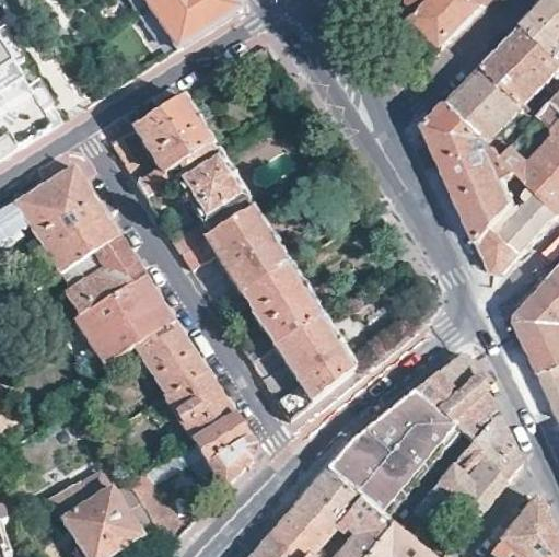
[(144,0),(177,46),(239,9),(233,0),(144,0)]
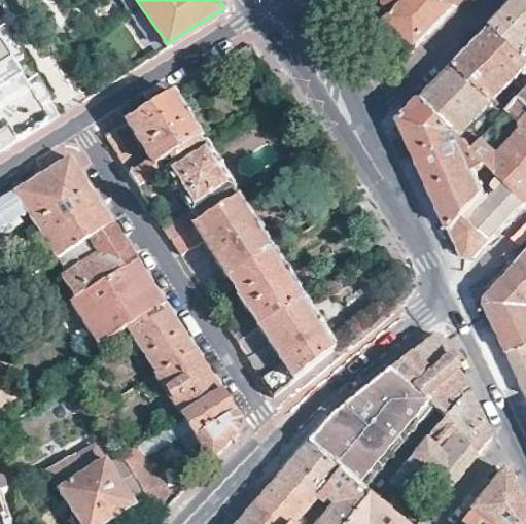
[(389,0),(389,3),(396,10),(390,19),(415,44),(457,0),(389,0)]
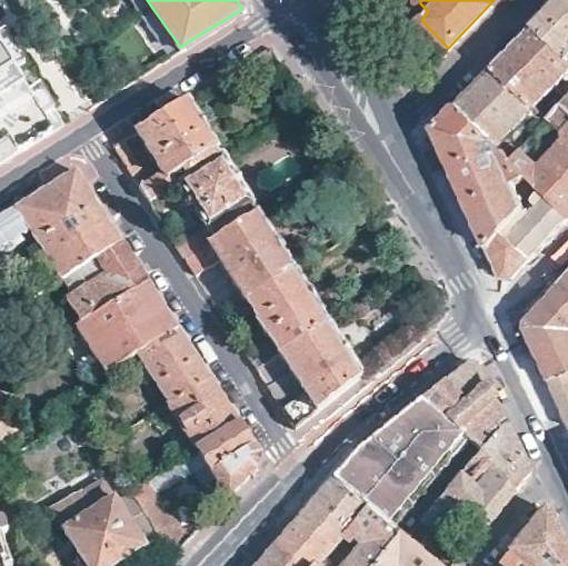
[(552,0),(534,19),(567,51),(567,0),(552,0)]
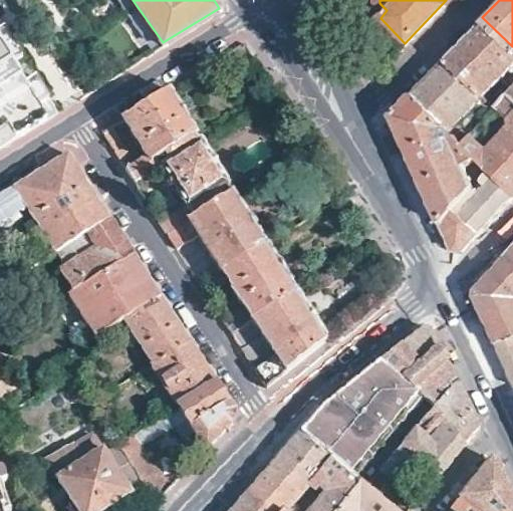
[(463,37),(445,56),(491,104),(506,90),(512,82),(512,46),(482,17),(463,37)]
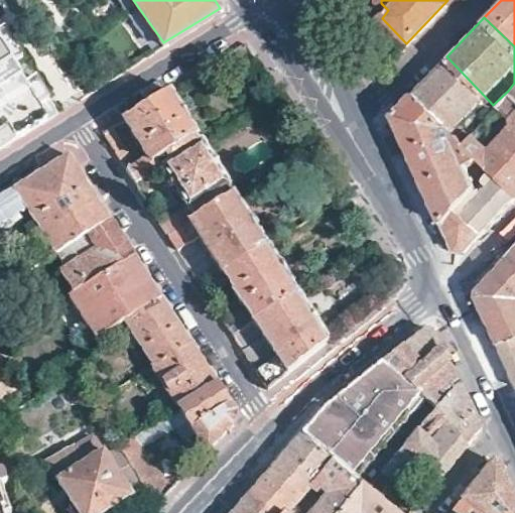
[(0,87),(20,76),(0,42),(0,87)]
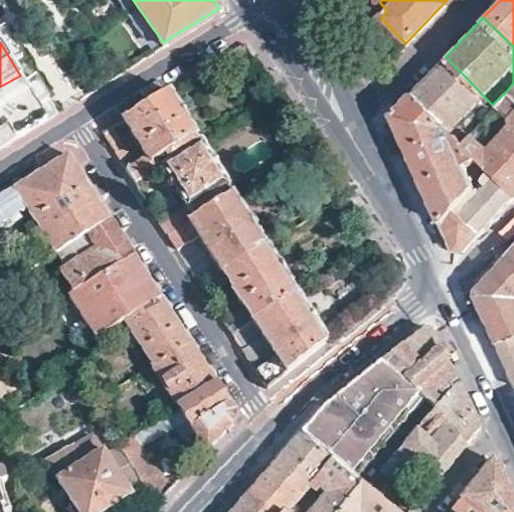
[(474,98),(486,111),(492,105),(446,56),(429,73),(414,89),(447,124),(453,129),(460,137),(465,133),(453,121),(453,118),(474,98)]
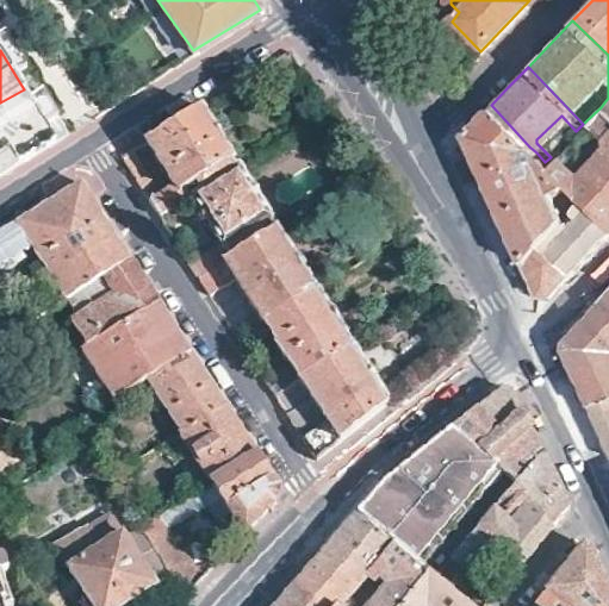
[(0,172),(1,172),(14,163),(60,135),(30,86),(24,89),(0,102),(0,172)]
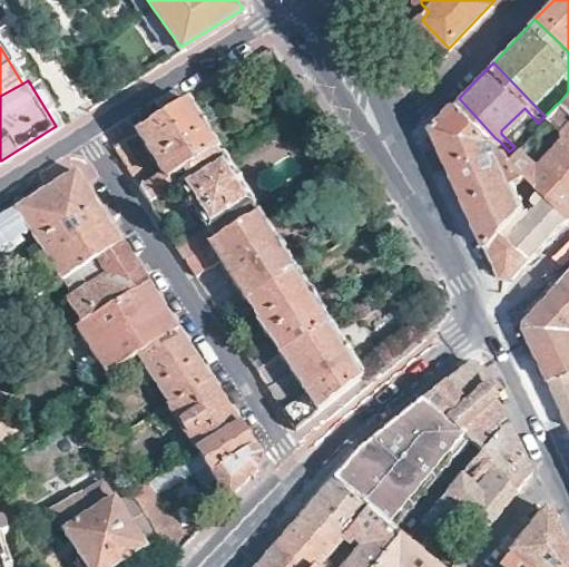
[(110,144),(147,199),(170,186),(221,154),(184,97),(158,114),(134,128),(160,169),(146,179),(119,138),(110,144)]
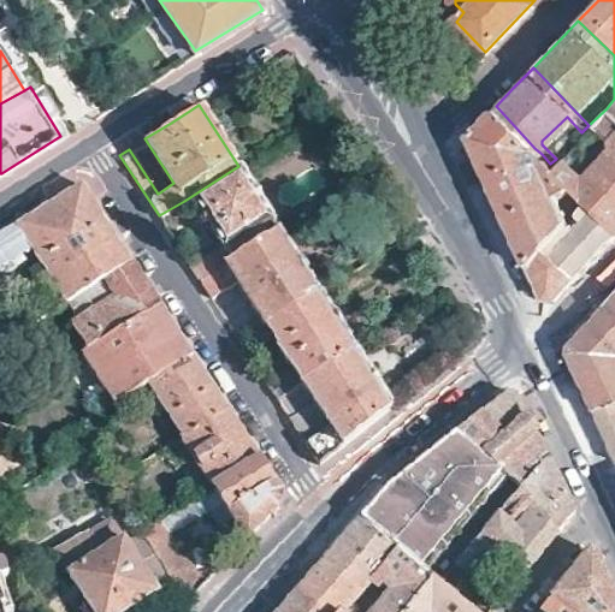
[(563,177),(550,164),(542,154),(532,165),(525,158),(534,148),(496,106),(469,134),(494,189),(526,263),(543,247),(567,221),(565,219),(554,195),(571,186),(563,177)]
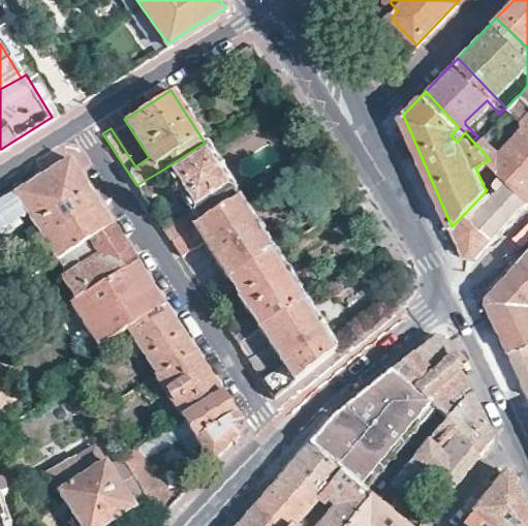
[(527,99),(521,93),(505,107),(516,118),(484,152),(490,160),(502,173),(526,197),(527,195),(527,99)]
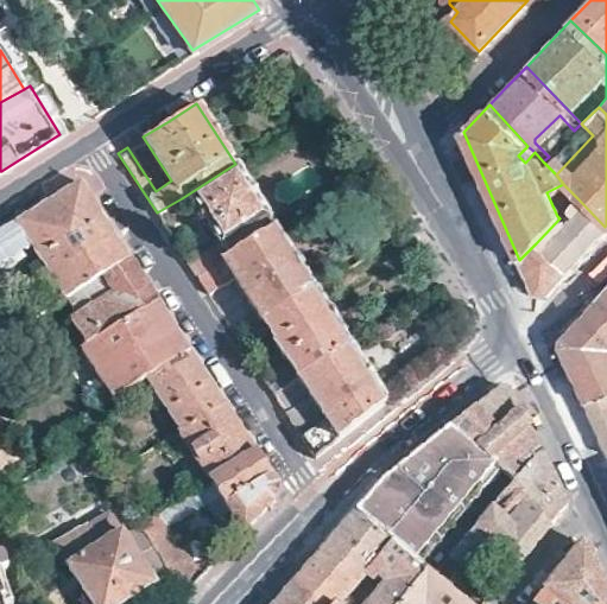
[(549,157),(574,131),(560,115),(535,139),(535,142),(549,157)]
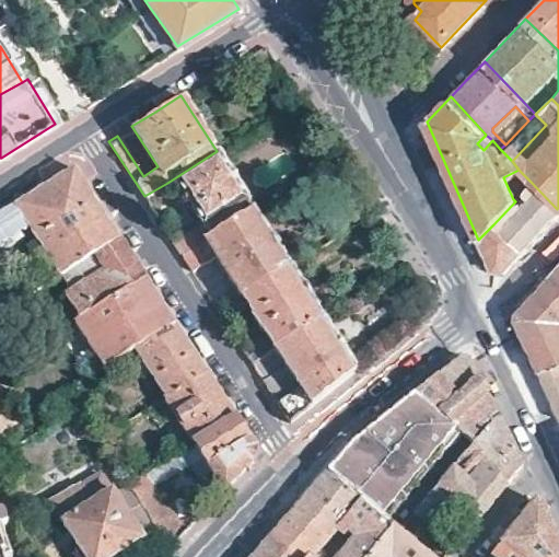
[(535,114),(528,120),(505,144),(500,149),(512,161),(546,125),(535,114)]
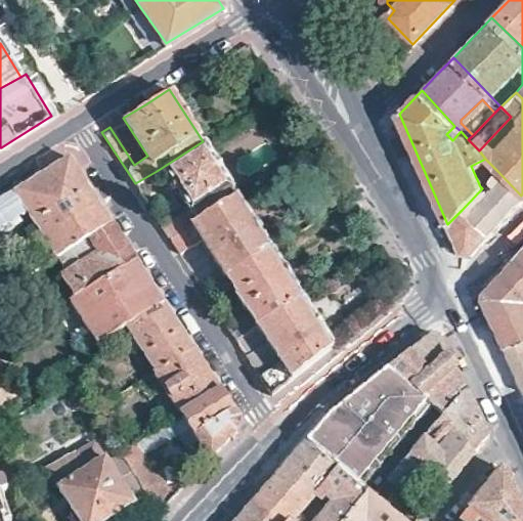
[(452,140),(461,131),(454,126),(446,134),(452,140)]
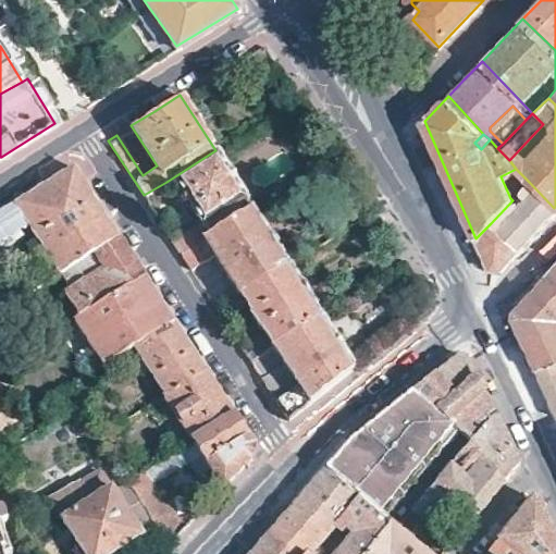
[(415,147),(423,165),(430,162),(421,144),(415,147)]
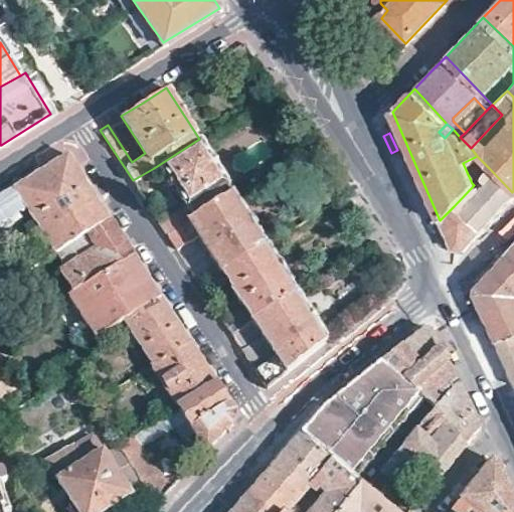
[(156,217),(164,230),(231,189),(199,139),(154,168),(177,204),(156,217)]
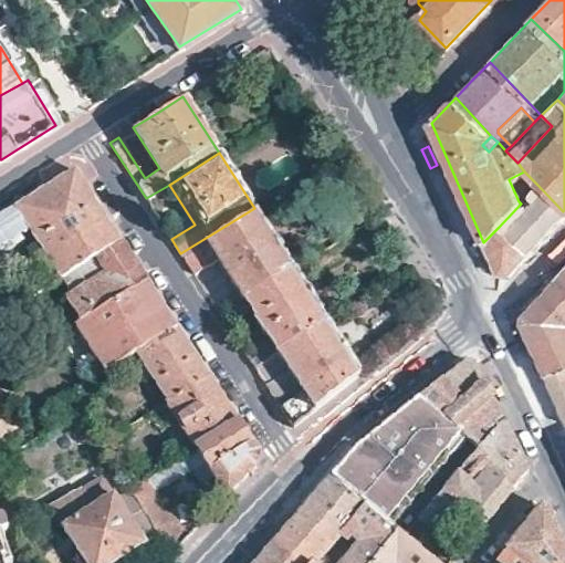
[(31,190),(0,208),(0,249),(12,242),(9,236),(28,225),(53,264),(59,273),(117,237),(95,204),(71,166),(65,169),(31,190)]
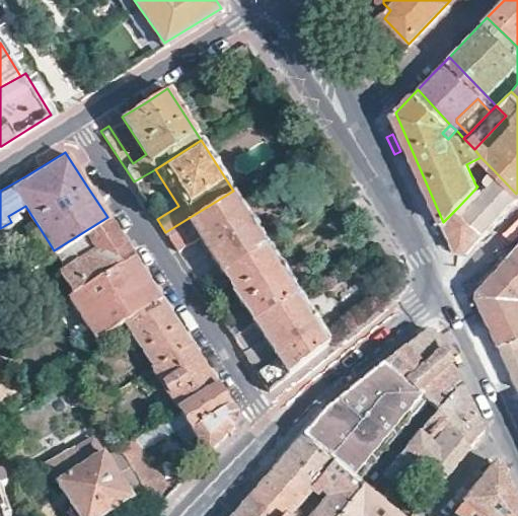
[(482,182),(493,169),(481,157),(466,164),(475,185),(477,187),(482,182)]
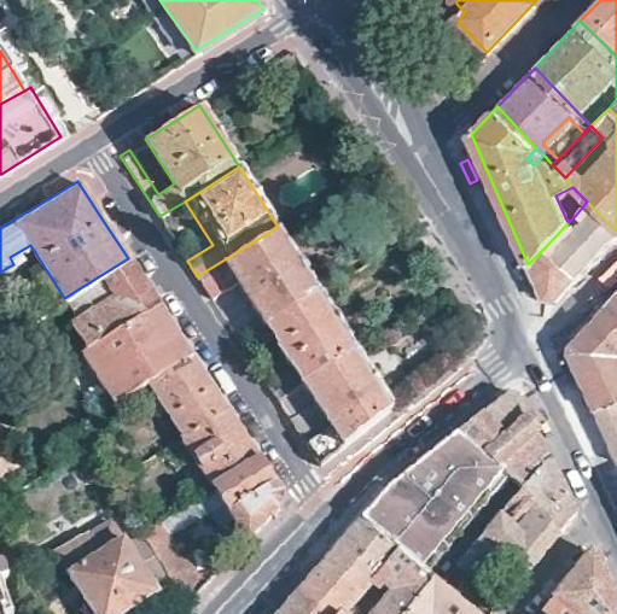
[(597,250),(615,231),(587,202),(574,217),(578,222),(585,216),(588,220),(577,231),(569,222),(545,247),(572,276),(597,250)]
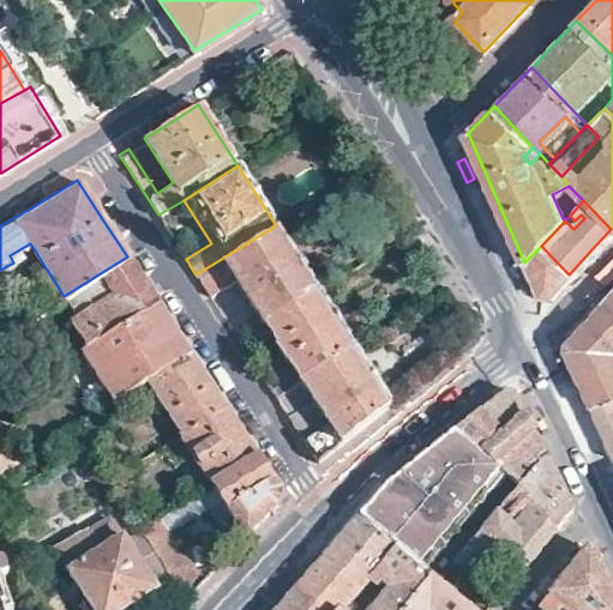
[(570,216),(565,221),(574,229),(584,218),(581,215),(575,221),(570,216)]
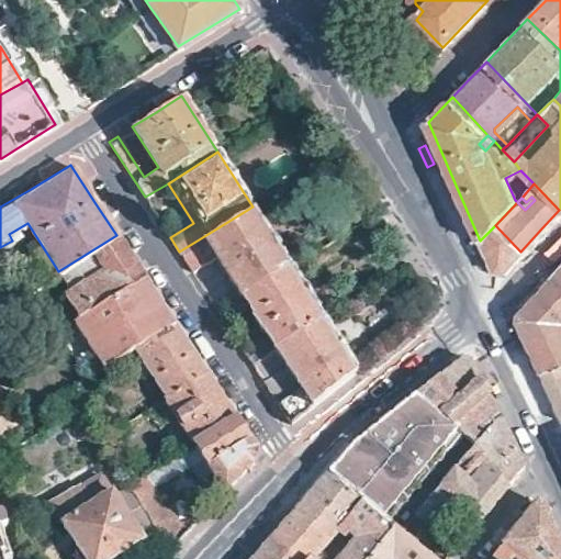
[(213,255),(240,297),(291,266),(253,207),(179,252),(188,264),(191,269),(213,255)]
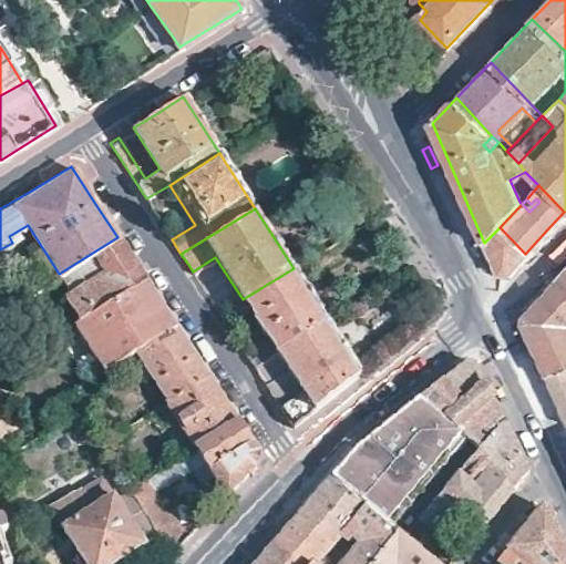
[(523,257),(525,254),(500,227),(484,243),(490,256),(494,265),(497,274),(502,273),(507,273),(523,257)]
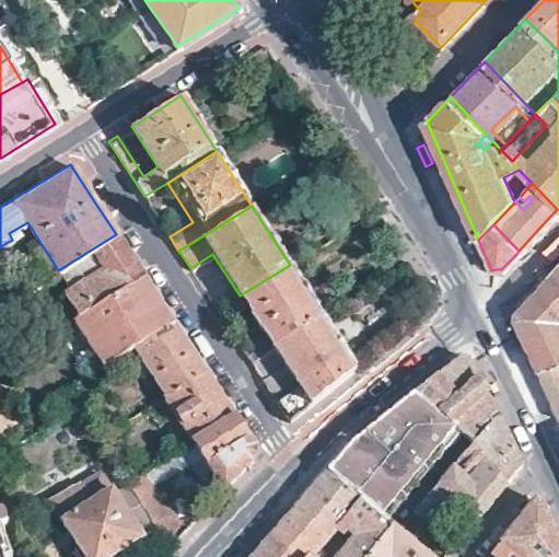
[(128,252),(116,234),(58,270),(70,286),(62,290),(76,315),(141,274),(128,252)]
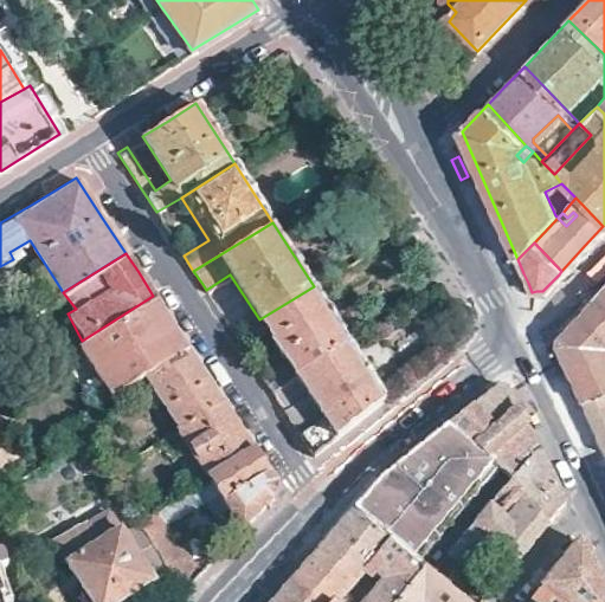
[(604,282),(593,295),(604,305),(604,282)]
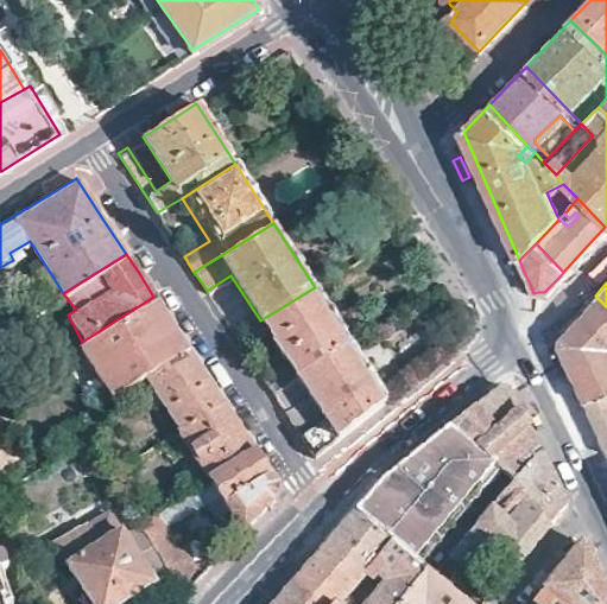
[(24,317),(63,293),(57,284),(19,307),(24,317)]
